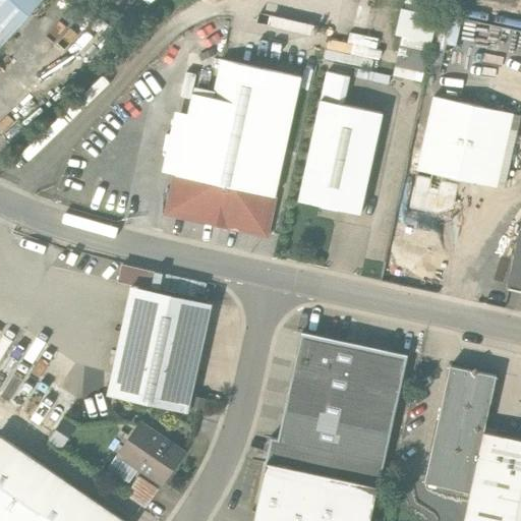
[(0,0),(0,50),(44,0),(0,0)]
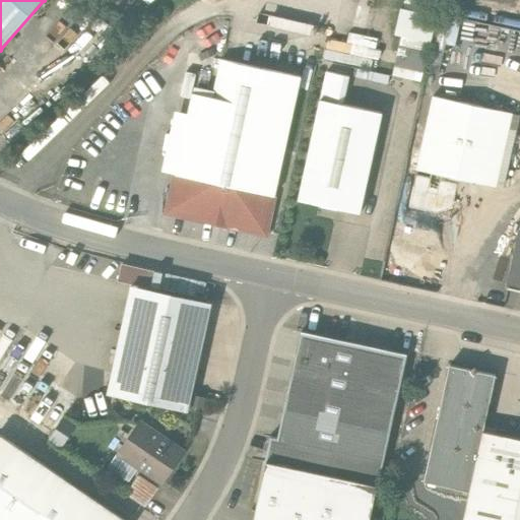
[(394,74),(424,80),(428,60),(430,61),(439,13),(403,6),(398,33),(403,34),(394,74)]
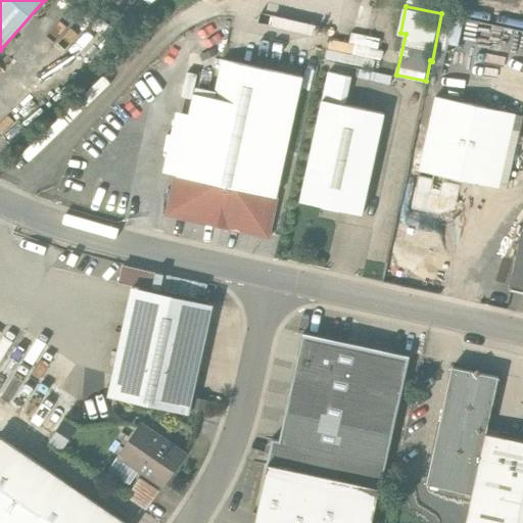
[(303,78),(222,60),(215,94),(182,87),(162,176),(172,178),(162,219),(268,241),(303,78)]
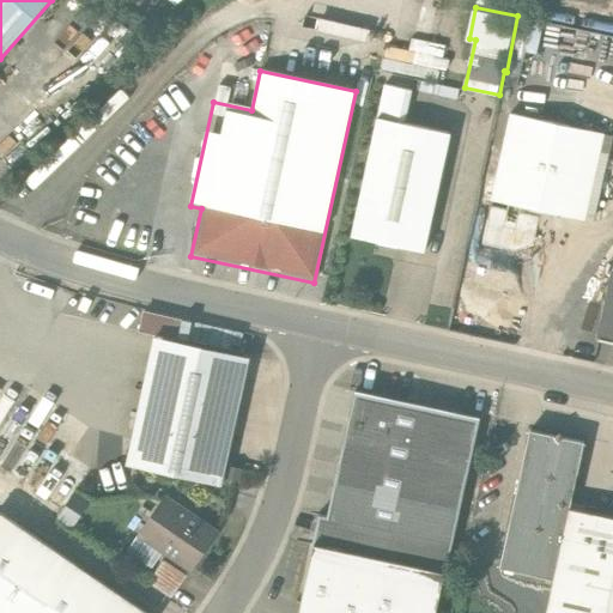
[(605,137),(511,116),(492,205),(539,214),(584,225),(605,137)]
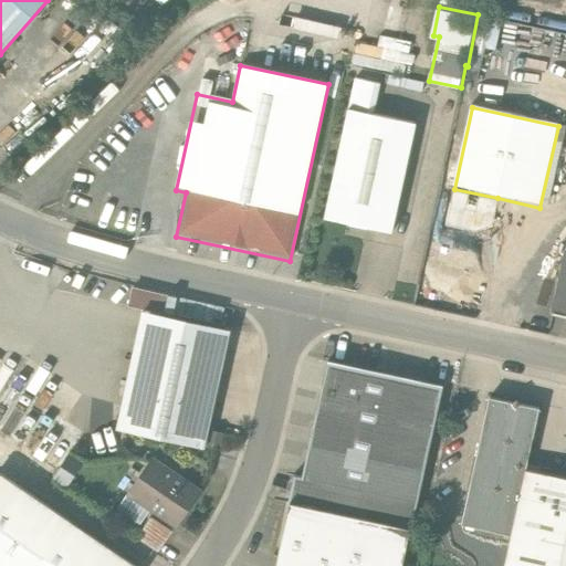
[(416,124),(347,109),(324,220),(391,234),(416,124)]
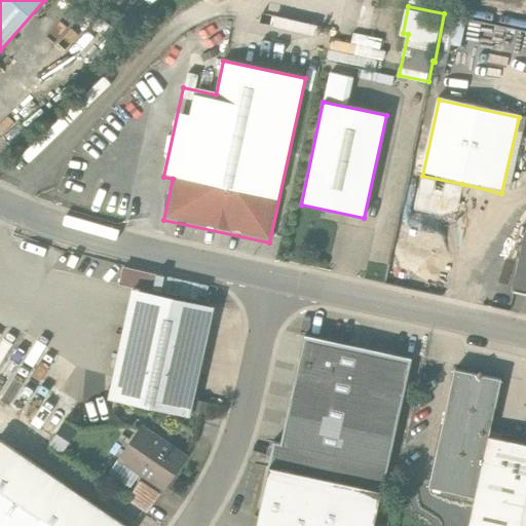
[(462,184),(422,176),(414,209),(428,213),(458,201),(462,184)]
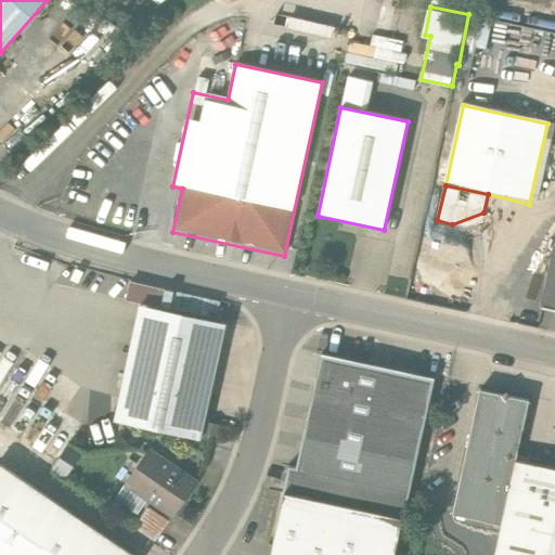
[(554,246),(553,247),(540,312),(554,315),(554,246)]
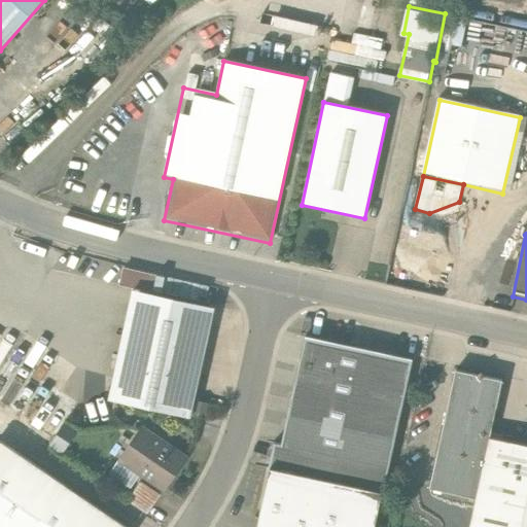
[(212,313),(130,295),(106,402),(188,420),(212,313)]
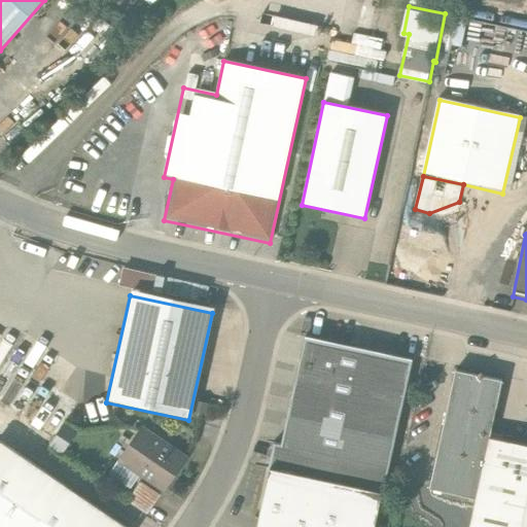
[(371,526),(408,369),(307,345),(265,526),(371,526)]
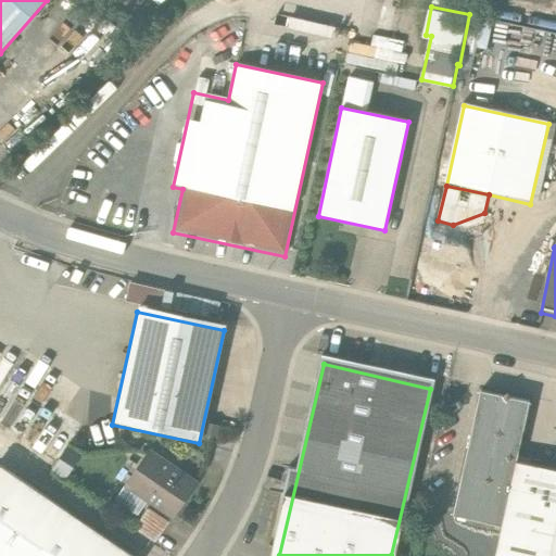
[(77,424),(0,375),(0,432),(51,465),(77,424)]
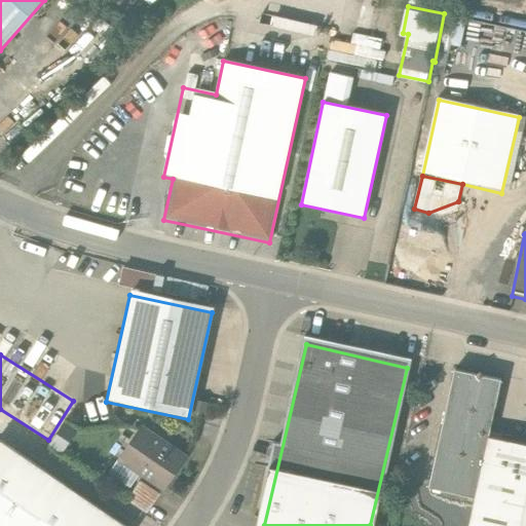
[(500,381),(454,371),(427,489),(475,498),(488,438),(500,381)]
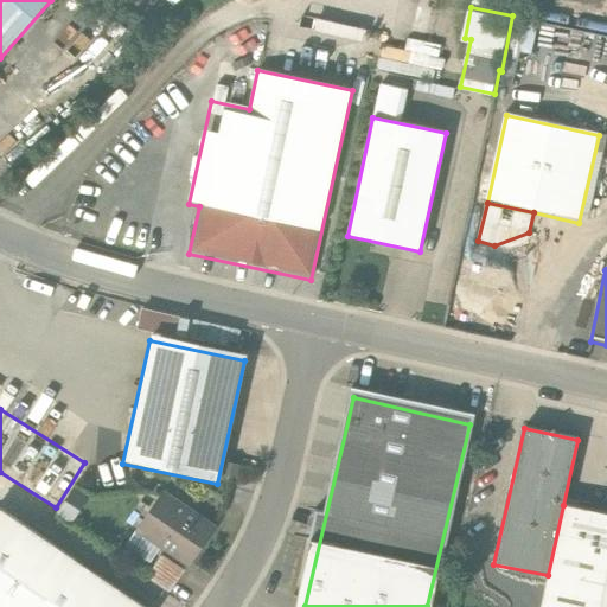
[(212,529),(160,494),(131,541),(181,575),(212,529)]
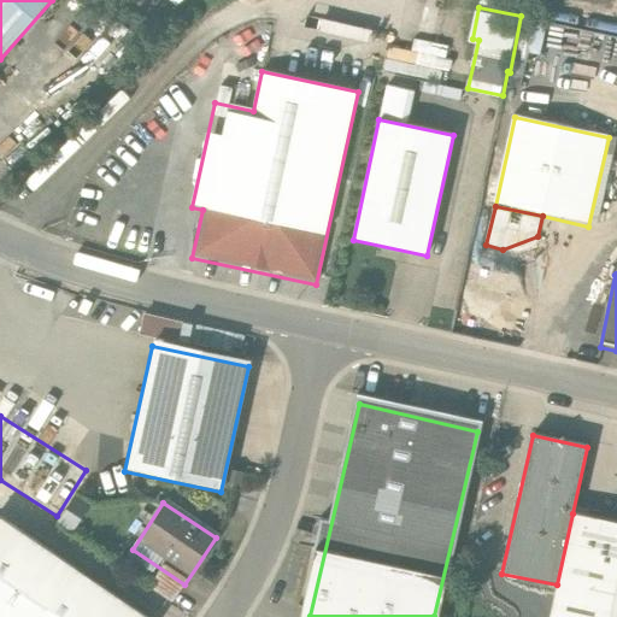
[(616,616),(616,523),(573,513),(557,585),(548,616),(616,616)]
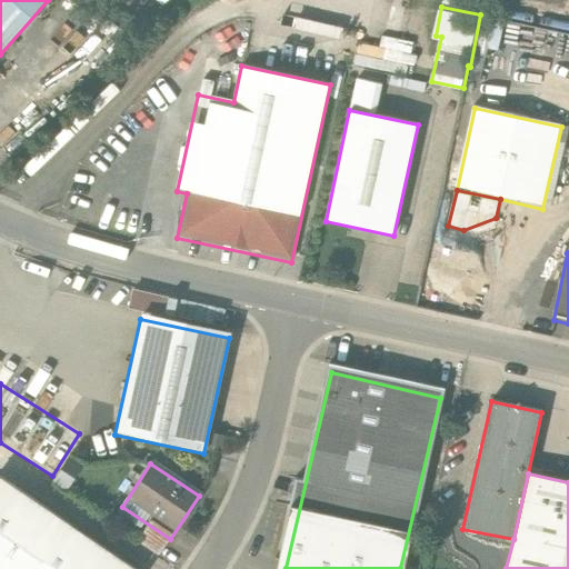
[(129,568),(130,568),(0,479),(0,568),(129,568)]
